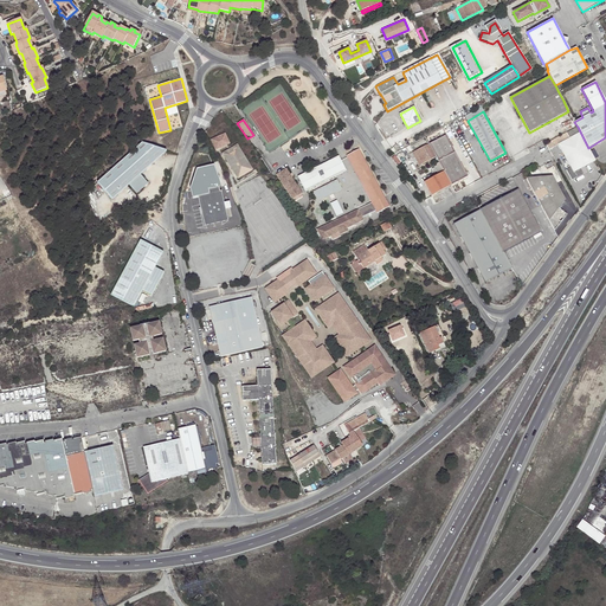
[(595,160),(588,148),(582,136),(578,127),(566,133),(569,139),(558,144),(571,168),(567,169),(572,180),(584,174),(580,169),(595,160)]
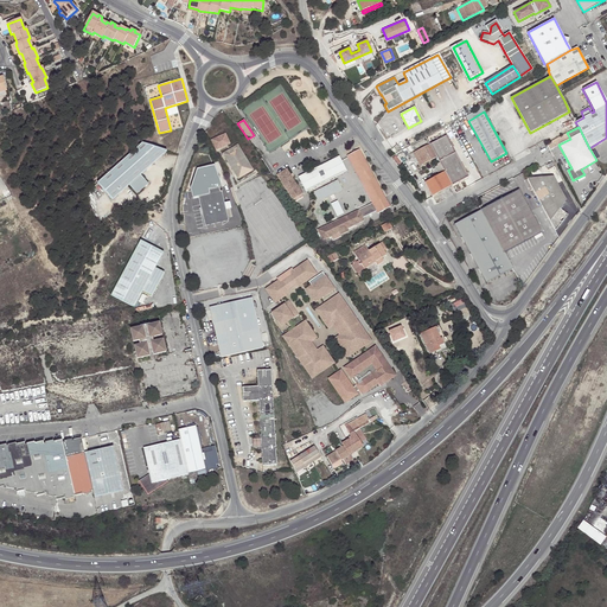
[(225,134),(211,141),(216,151),(230,145),(225,134)]
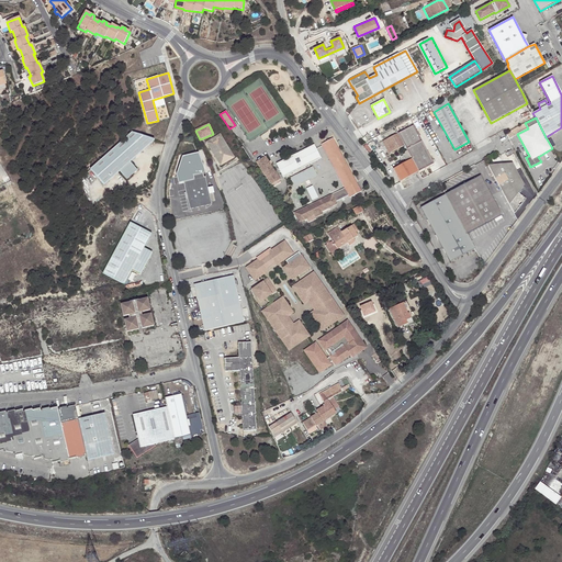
[(397,134),(412,159),(418,171),(434,164),(413,125),(397,134)]
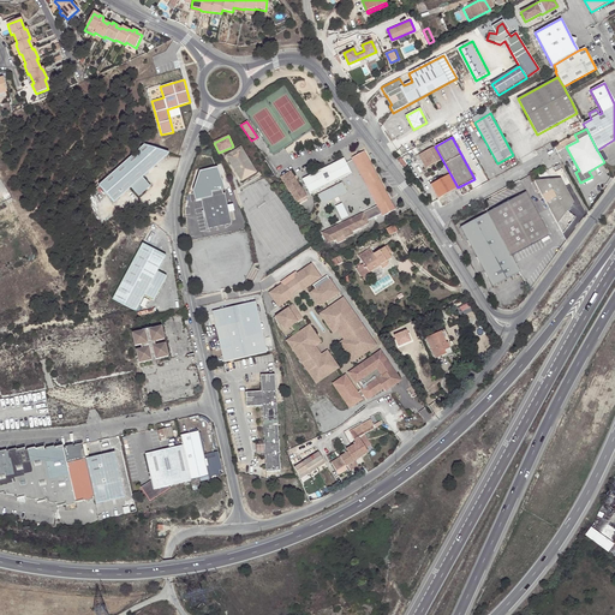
[(168,154),(144,145),(99,186),(114,203),(131,187),(142,177),(168,154)]
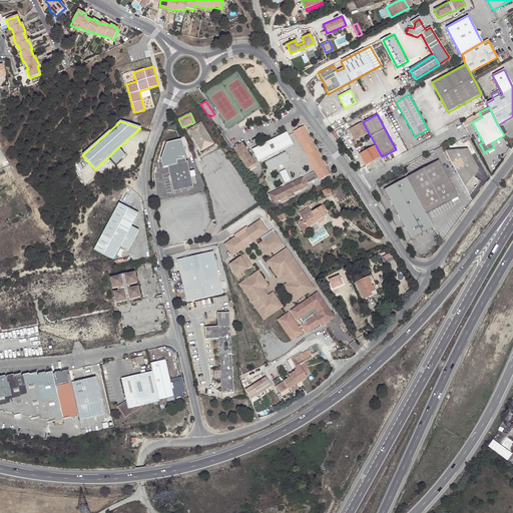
[(200,122),(188,130),(202,151),(214,143),(200,122)]
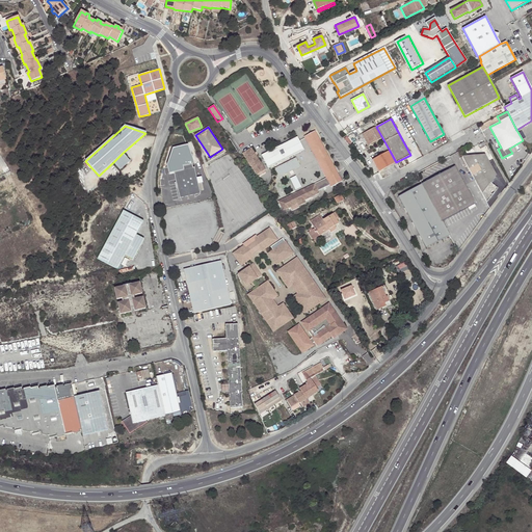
[(374,127),(365,132),(371,143),(380,138),(374,127)]
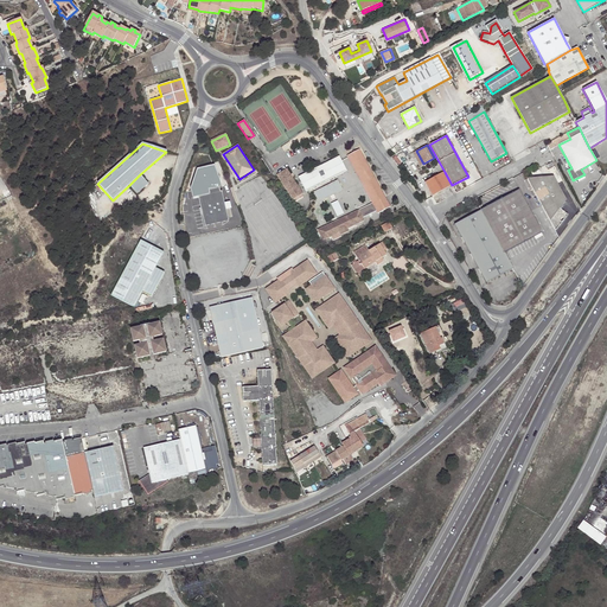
[(359,149),(349,155),(350,157),(362,183),(369,179),(370,181),(374,179),(359,149)]
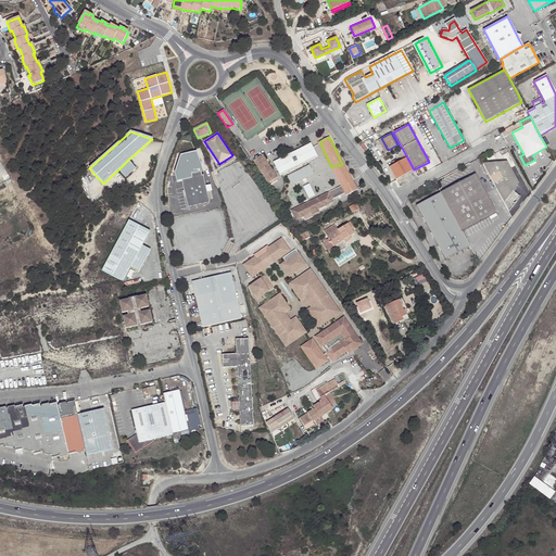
[(388,150),(381,138),(379,139),(386,151),(388,150)]
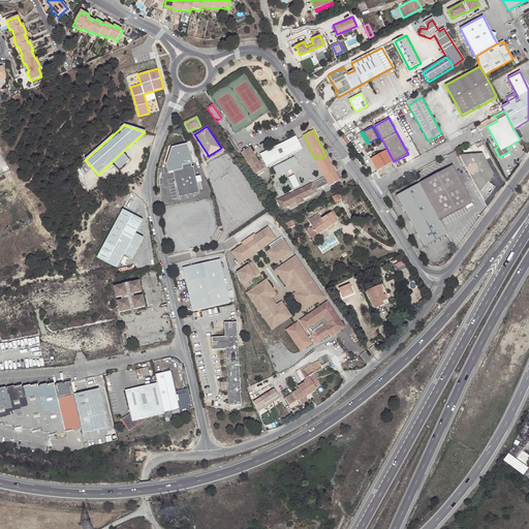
[(296,136),(259,154),(266,167),(300,150),(297,143),(298,142),(298,141),(296,136)]
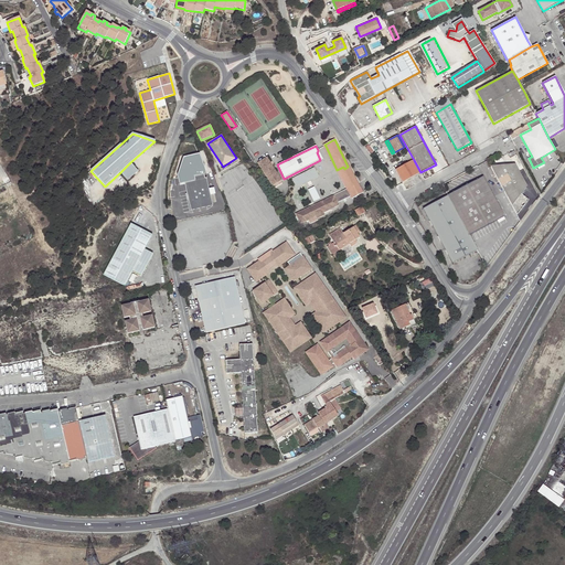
[(272,166),(270,163),(267,158),(257,163),(273,187),(274,185),(280,181),(281,181),(273,167),(272,166)]
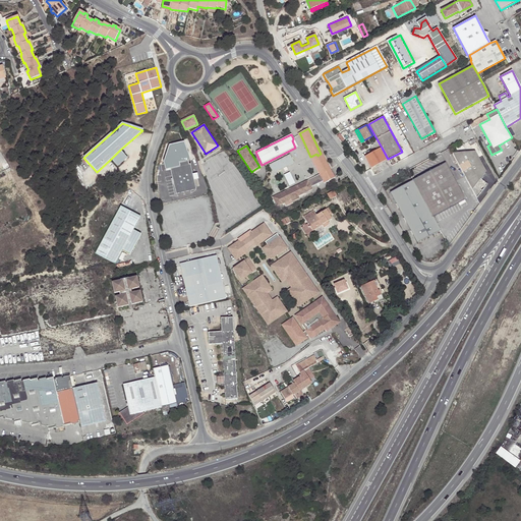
[(388,159),(382,148),(364,157),(370,169),(388,159)]
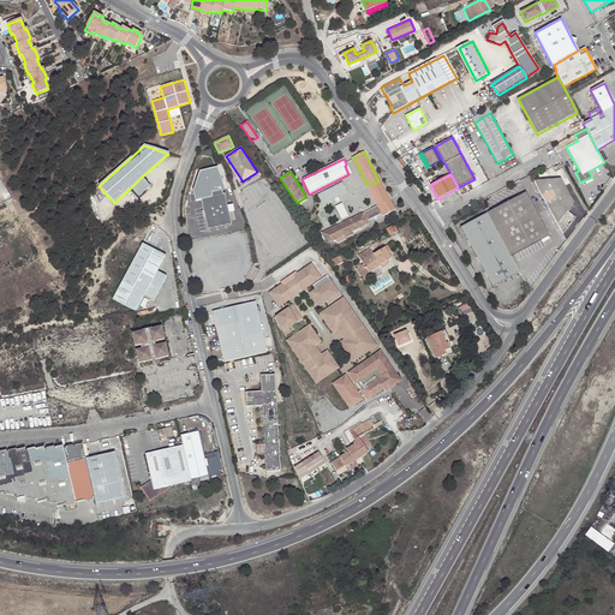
[(142,177),(131,187),(139,197),(150,186),(142,177)]
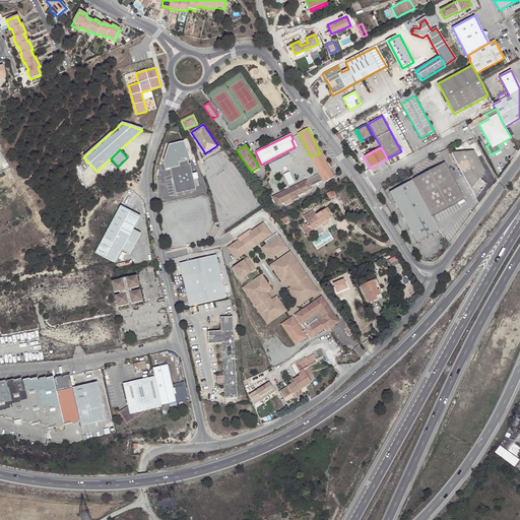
[(474,151),(451,153),(475,197),(484,185),(479,178),(485,172),(474,151)]
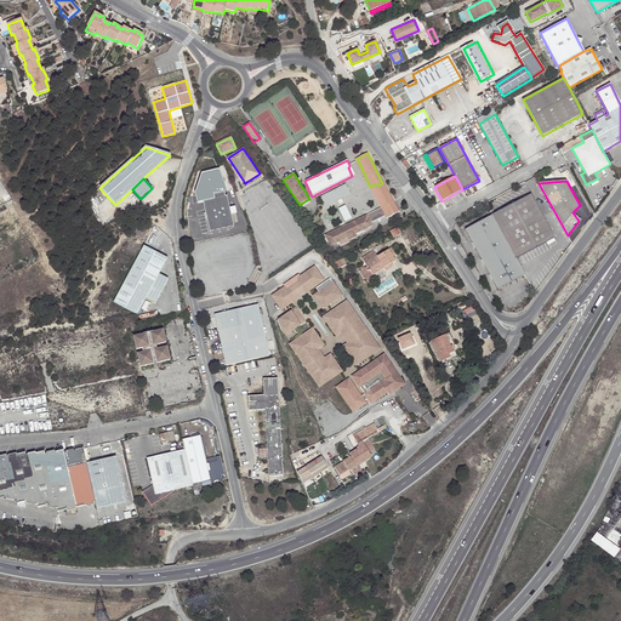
[(377,183),(370,187),(381,208),(389,204),(392,204),(382,183),(379,186),(377,183)]
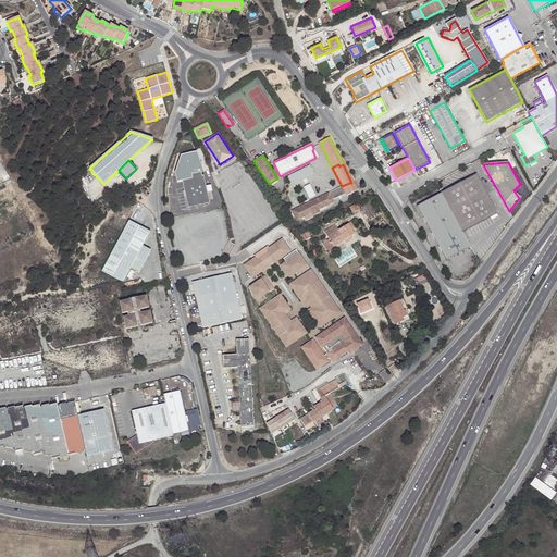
[(310,165),(287,177),(293,186),(314,174),(310,165)]
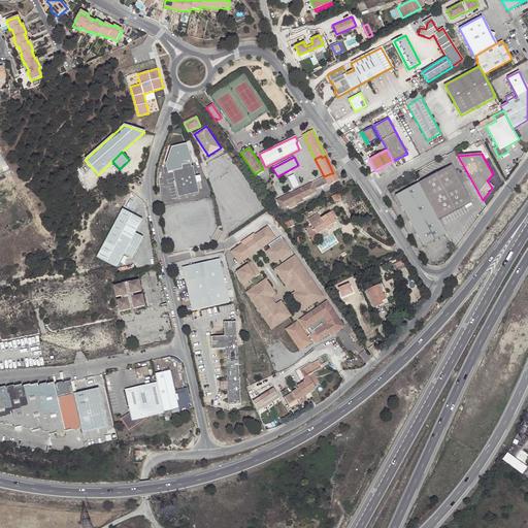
[(452,165),(419,183),(438,220),(471,202),(452,165)]
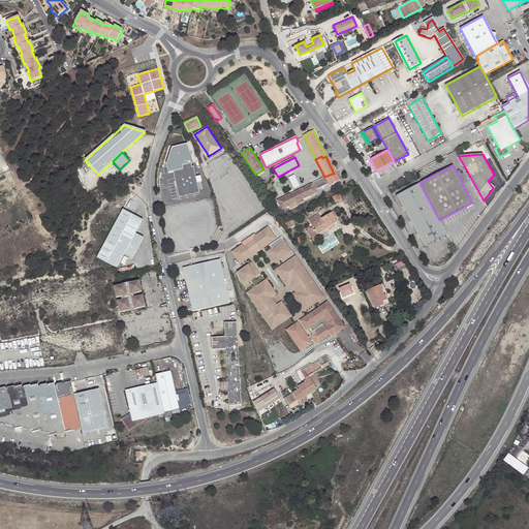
[(193,166),(173,172),(179,197),(199,192),(193,166)]
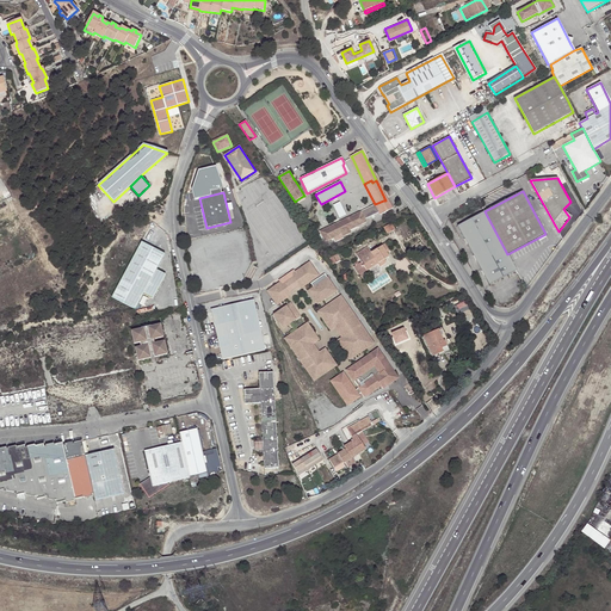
[(359,214),(363,220),(377,214),(378,216),(390,210),(386,201),(383,201),(375,204),(359,213),(359,214)]
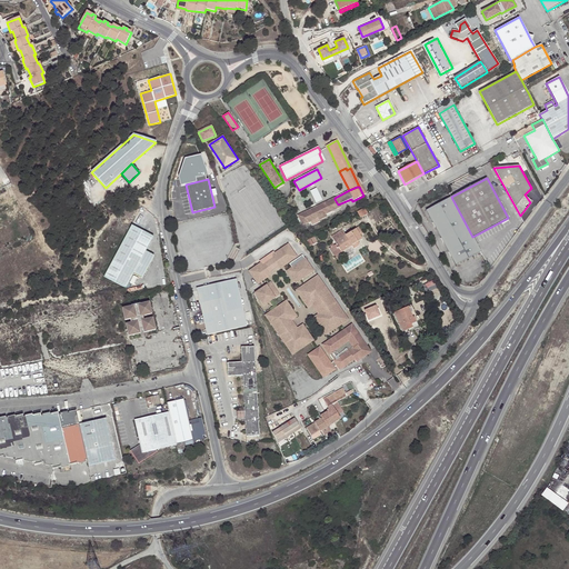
[(318,203),(325,200),(318,188),(312,191),(318,203)]
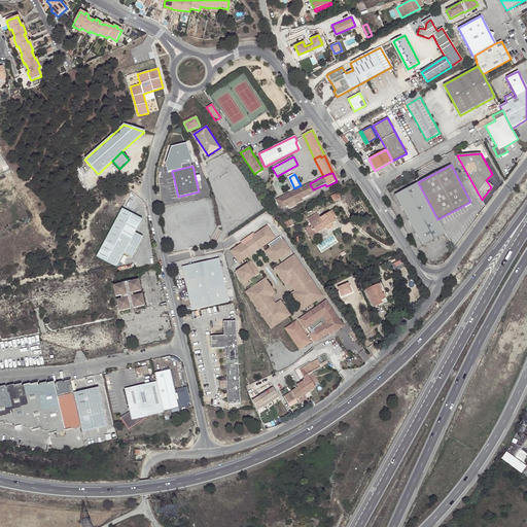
[(437,219),(418,182),(395,195),(422,245),(445,233),(437,219)]
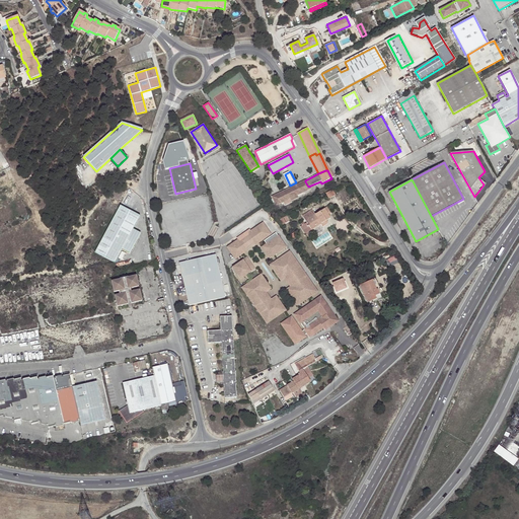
[(305,181),(272,198),(276,206),(289,200),(296,196),(309,190),(308,187),(305,181)]
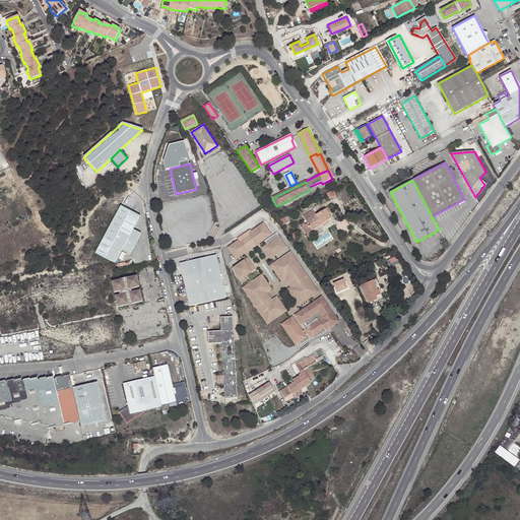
[(140,216),(121,205),(95,253),(116,263),(123,250),(129,253),(131,252),(139,238),(137,232),(133,230),(140,216)]
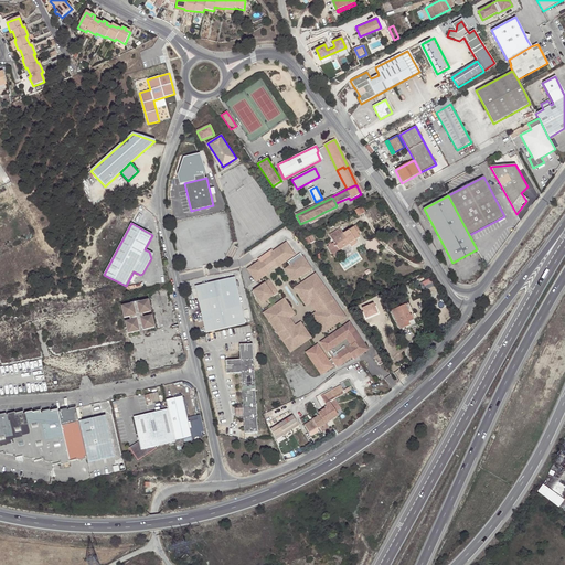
[(331,244),(329,245),(327,246),(332,255),(340,251),(339,251),(349,244),(351,247),(356,243),(355,241),(360,237),(358,234),(353,227),(342,234),(341,235),(338,230),(330,235),(333,242),(331,244)]
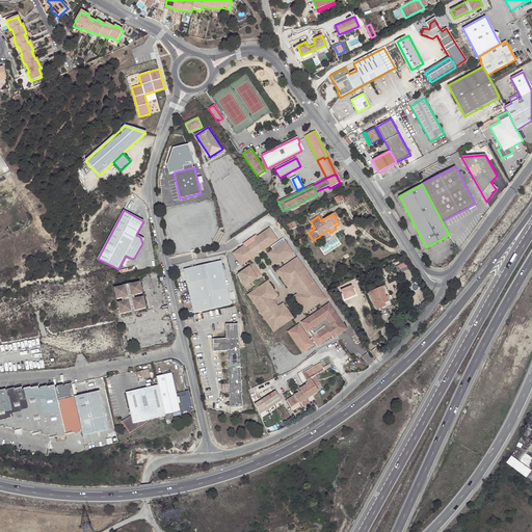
[(267,230),(253,240),(251,244),(256,250),(261,251),(274,241),(267,230)]
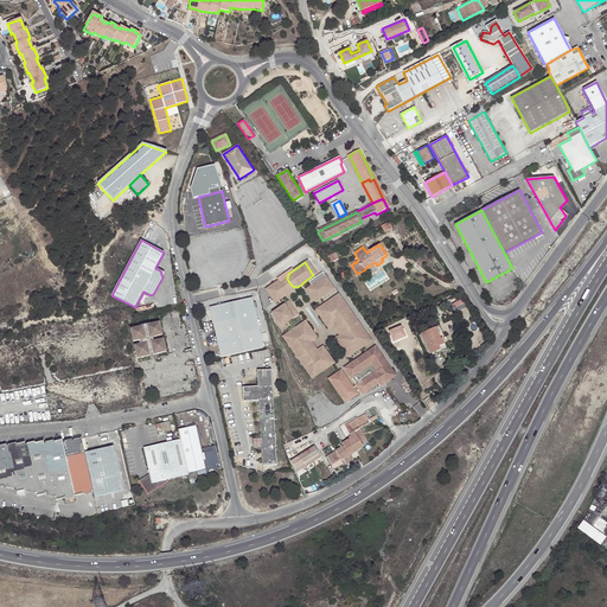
[(320,273),(306,283),(310,287),(308,288),(318,300),(332,289),(323,278),(320,273)]
